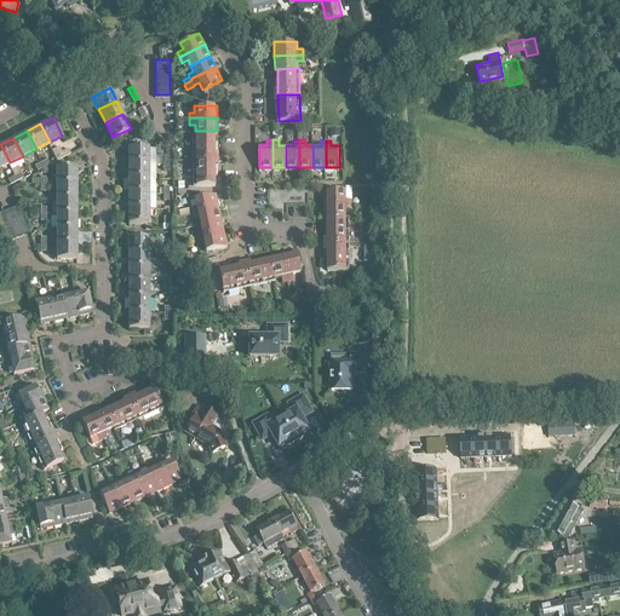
[(62,150),(59,144),(52,148),(57,157),(70,151),(68,147),(62,150)]
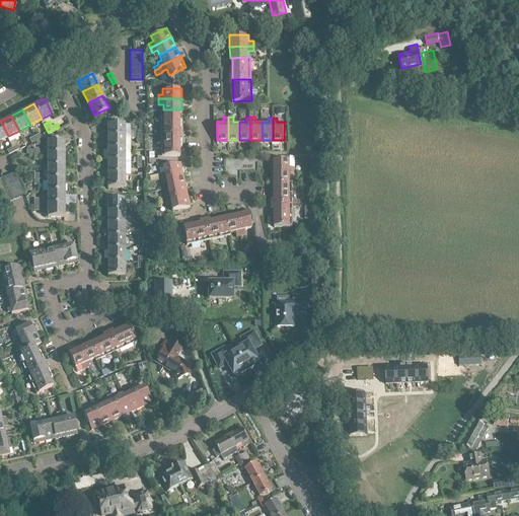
[(107,123),(107,135),(124,135),(124,123),(107,123)]
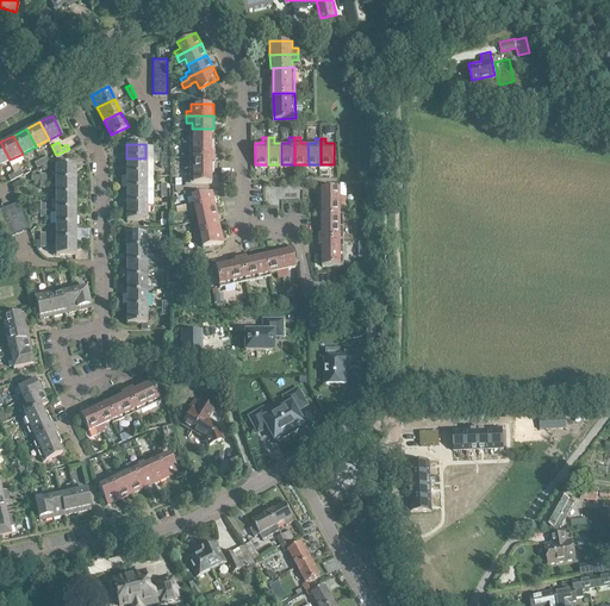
[(55,163),(56,179),(75,179),(75,163),(72,163),(72,157),(58,157),(58,163),(55,163)]
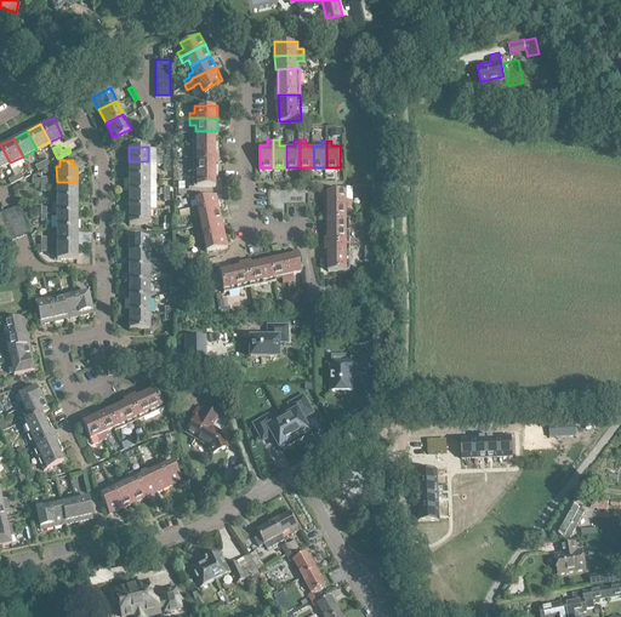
[(148,161),(129,161),(129,176),(155,176),(155,161),(148,161)]
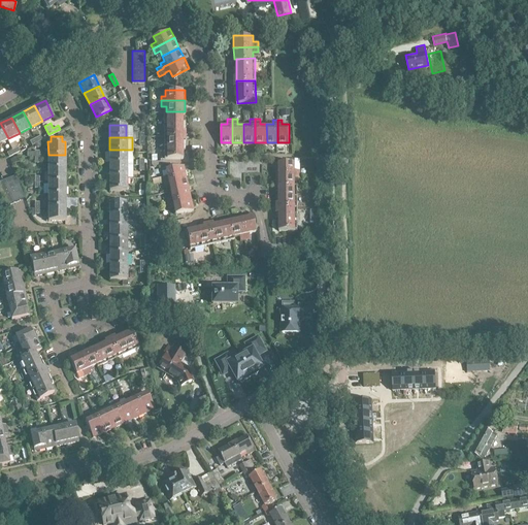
[(132,150),(109,150),(109,164),(126,163),(132,163),(132,150)]
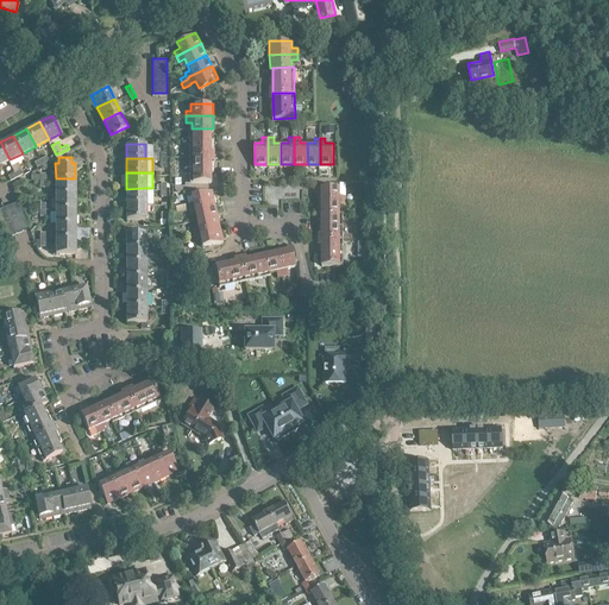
[(75,193),(75,178),(56,178),(56,194),(75,193)]
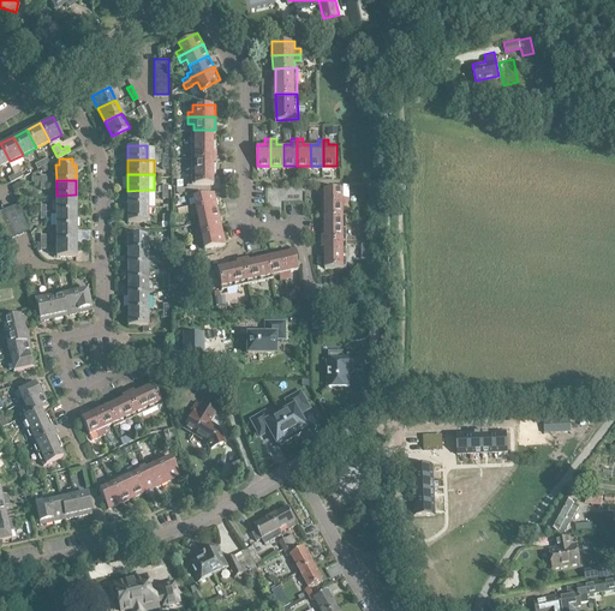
[(321,187),(321,199),(321,201),(350,201),(350,195),(344,195),(344,183),(335,183),(335,187),(321,187)]
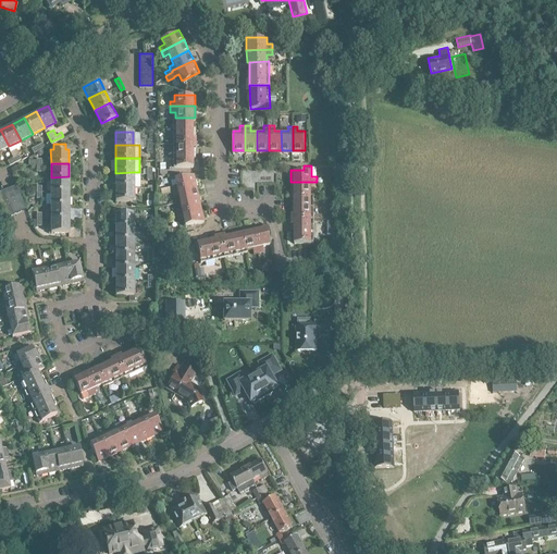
[(133,172),(115,173),(115,185),(133,185),(133,172)]
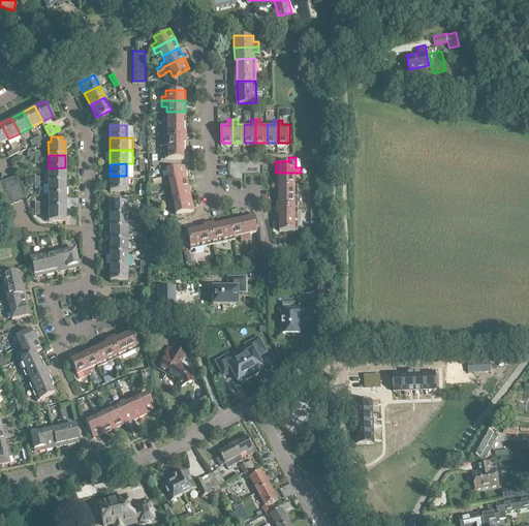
[(159,181),(163,181),(186,176),(184,164),(165,168),(166,175),(158,177),(159,181)]
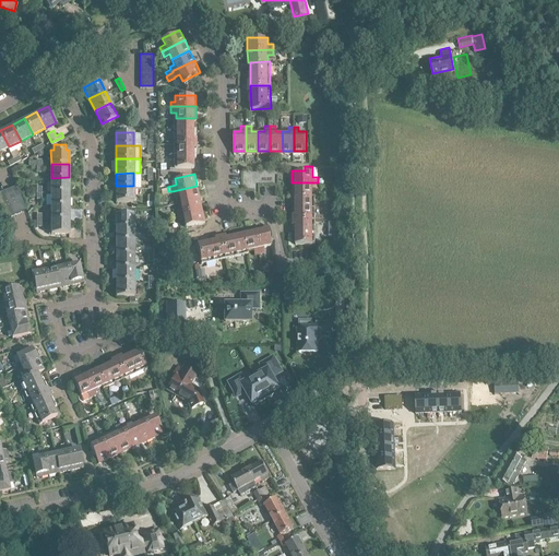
[(51,178),(51,191),(69,191),(69,177),(51,178)]
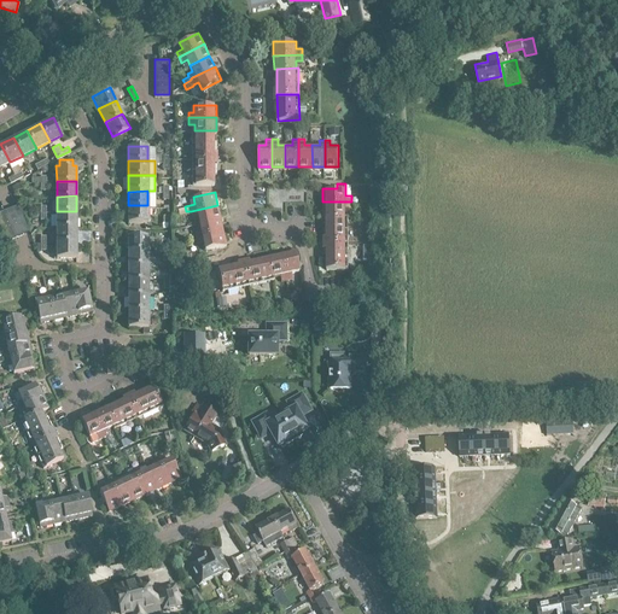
[(322,216),(326,216),(345,216),(345,206),(351,206),(351,202),(322,202),(322,216)]
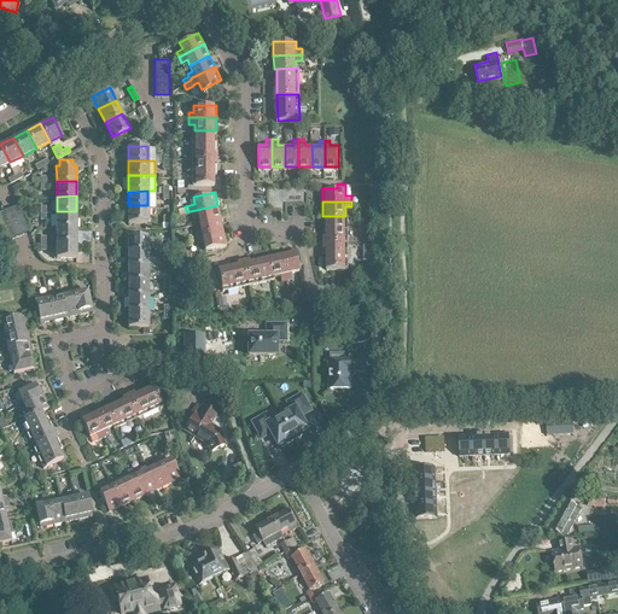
[(12,205),(18,218),(24,216),(19,203),(12,205)]
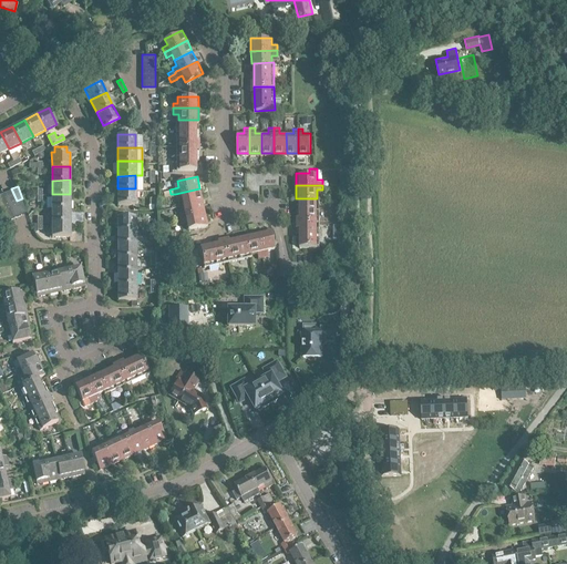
[(6,191),(11,203),(17,201),(11,188),(6,191)]
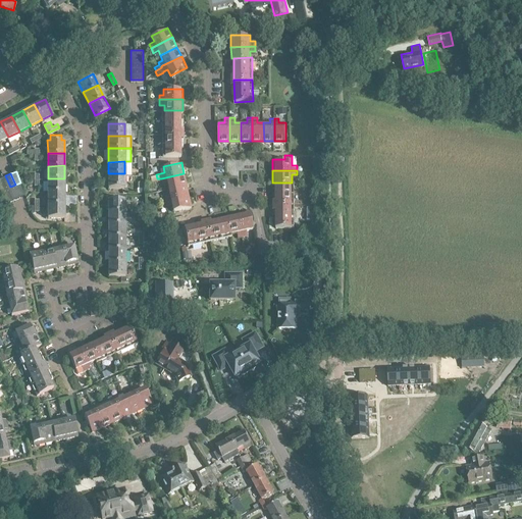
[(124,187),(124,173),(108,173),(108,187),(124,187)]
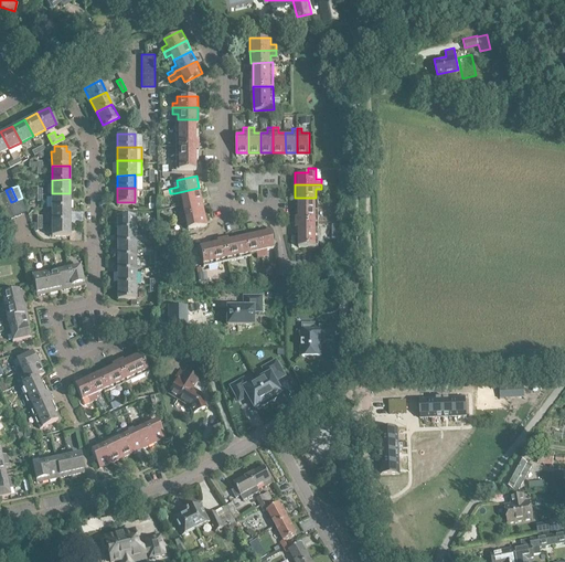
[(180,198),(182,203),(201,199),(199,188),(174,193),(176,199),(180,198)]
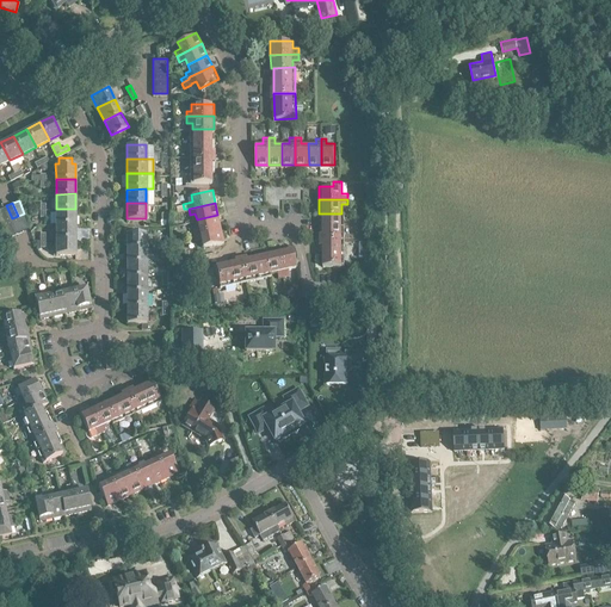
[(12,218),(6,205),(0,208),(0,209),(5,221),(12,218)]
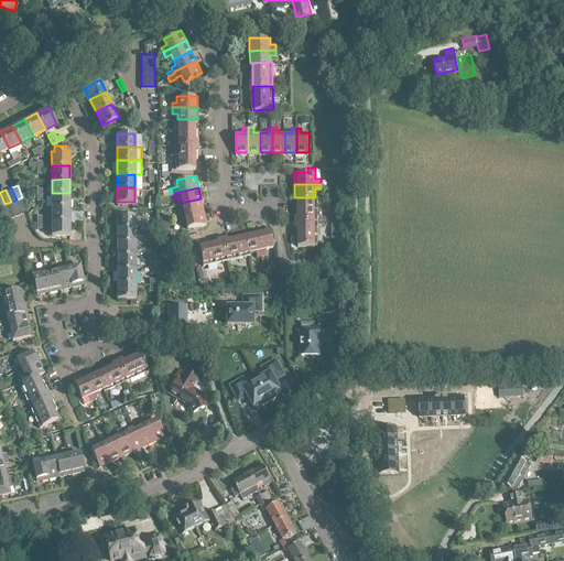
[(52,193),(52,207),(69,206),(69,193),(52,193)]
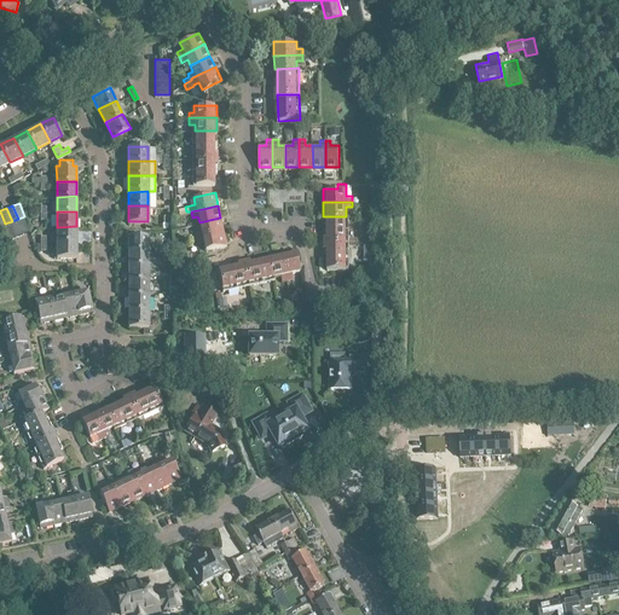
[(24,216),(18,219),(23,232),(30,230),(24,216)]
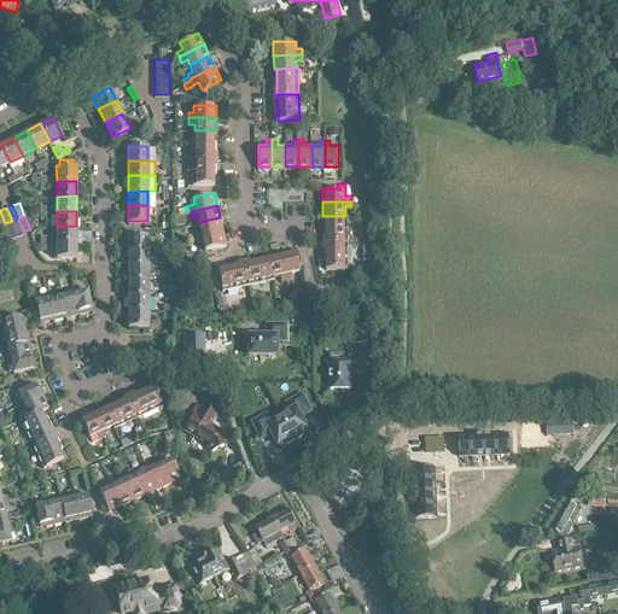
[(348,241),(348,216),(345,216),(326,216),(326,241),(348,241)]
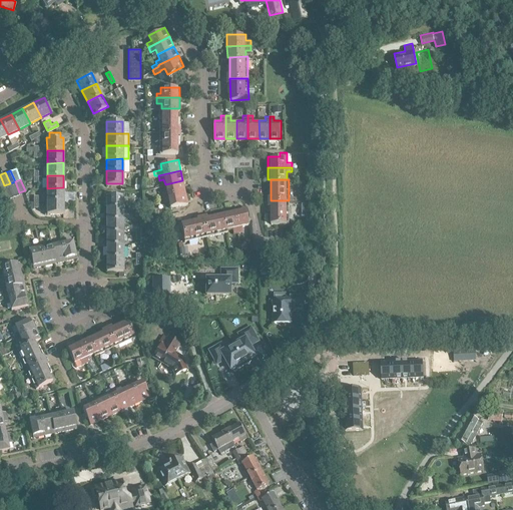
[(185,191),(182,180),(165,184),(166,190),(161,191),(162,196),(185,191)]
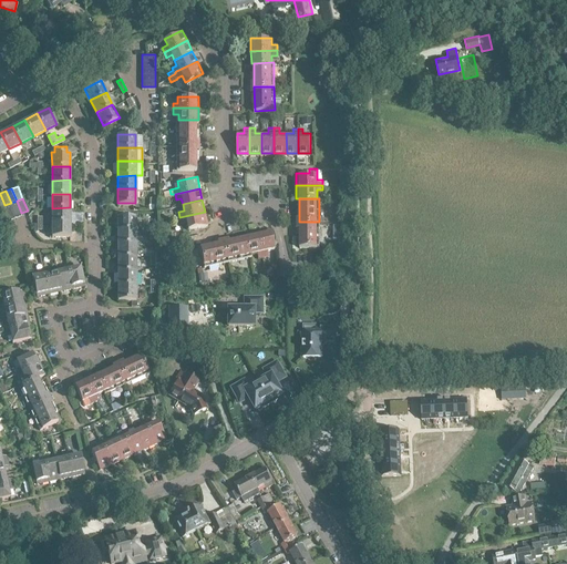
[(21,213),(17,201),(11,203),(16,215),(21,213)]
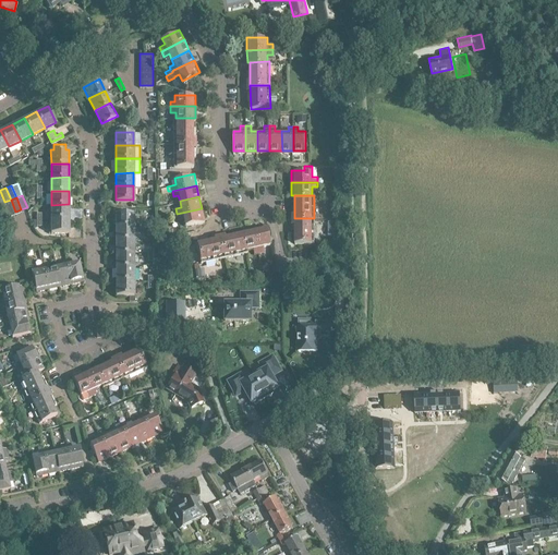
[(10,214),(15,212),(11,200),(4,202),(10,214)]
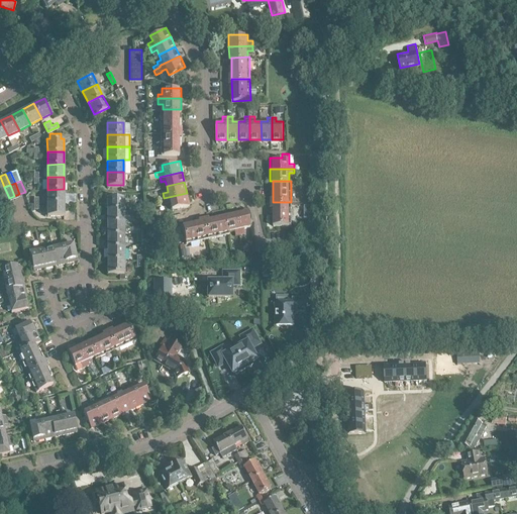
[(9,198),(4,187),(0,188),(0,194),(2,201),(9,198)]
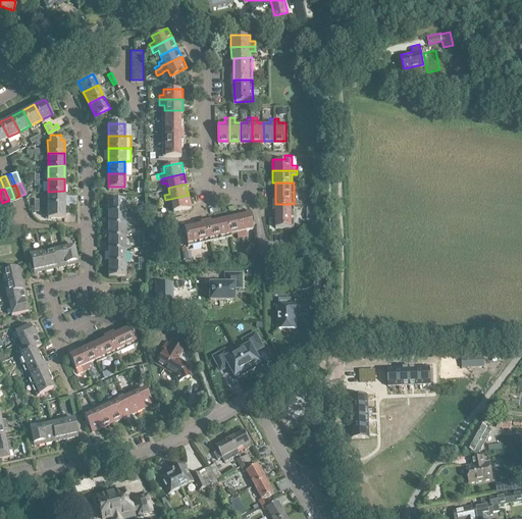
[(48,192),(48,204),(64,204),(64,191),(48,192)]
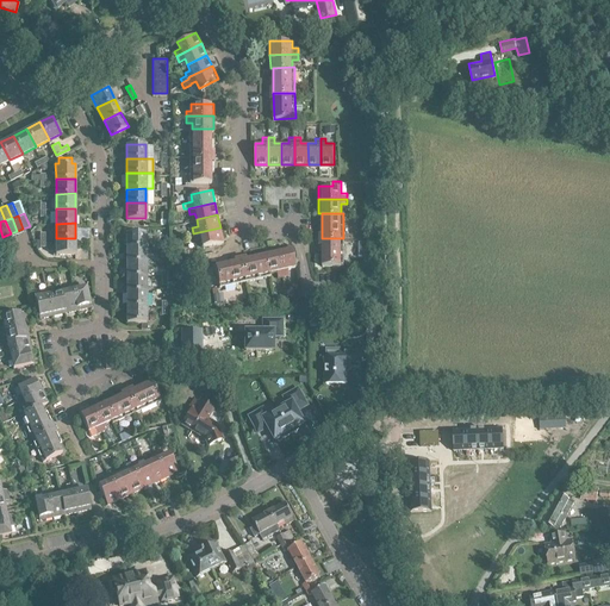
[(194,239),(200,238),(201,245),(223,241),(221,227),(193,233),(194,239)]
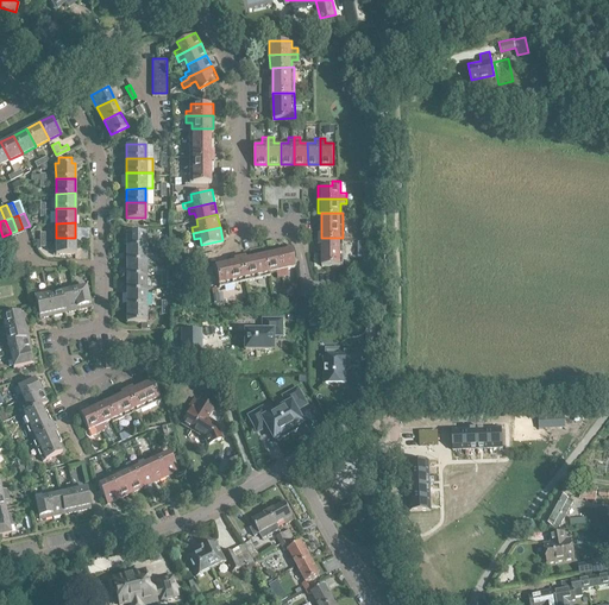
[(126,232),(126,246),(146,246),(146,232),(126,232)]
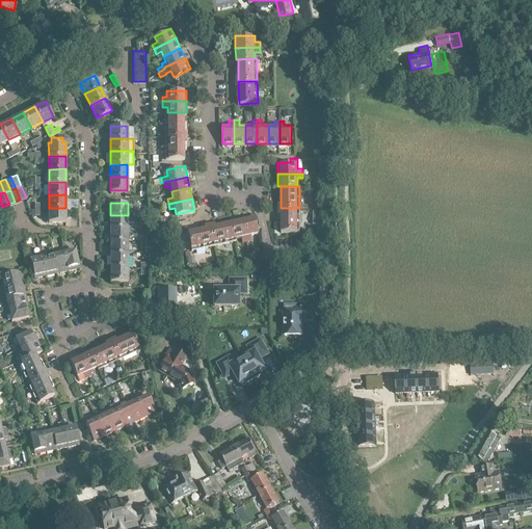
[(65,220),(65,208),(49,208),(49,220),(65,220)]
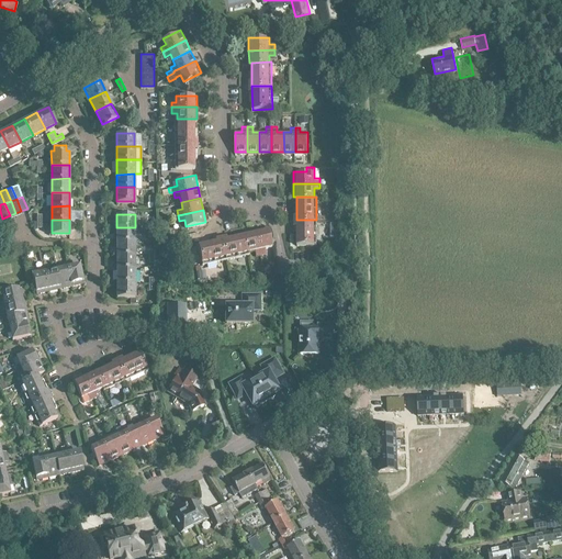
[(316,243),(316,220),(296,220),(296,243),(316,243)]
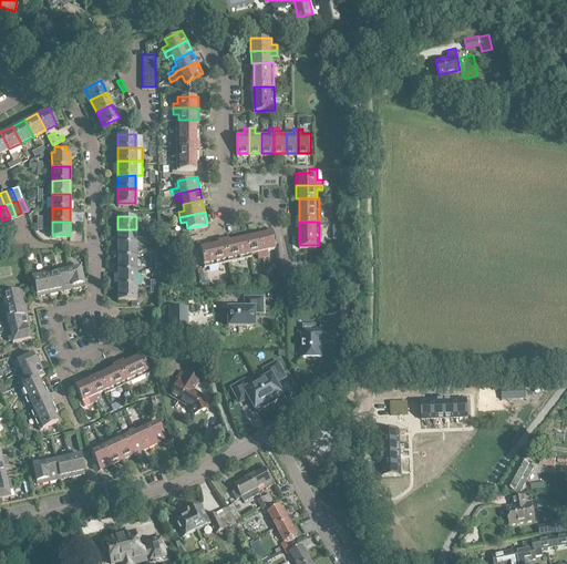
[(269,227),(257,229),(263,255),(268,254),(267,248),(274,247),(269,227)]
